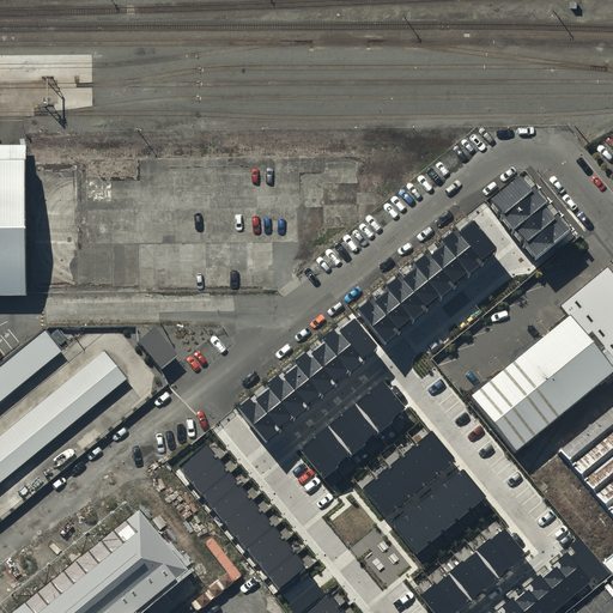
[(0,292),(26,293),(25,162),(0,162),(0,292)]
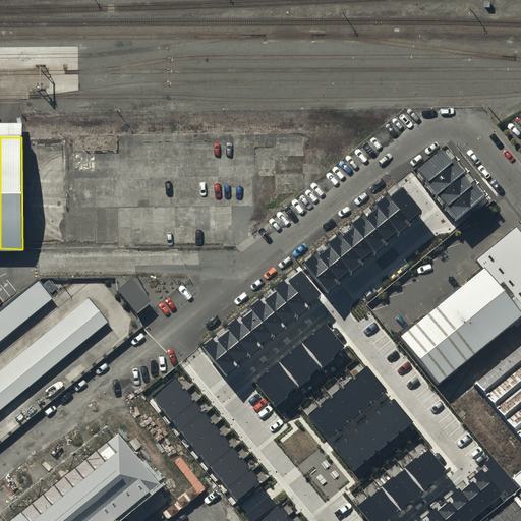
[(443,148),(416,169),(458,218),(483,196),(443,148)]
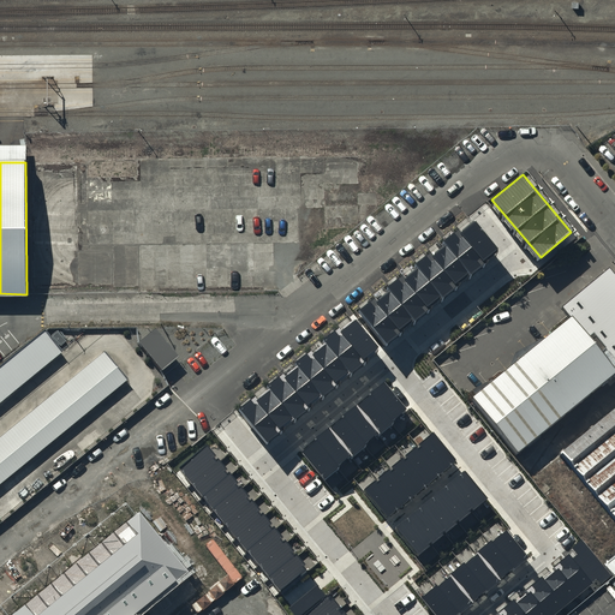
[(360,316),(387,347),(501,252),(475,221),(360,316)]
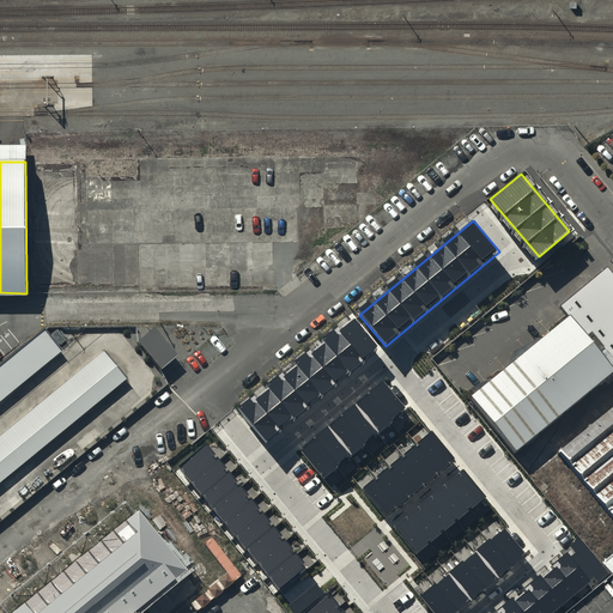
[(612,274),(607,268),(581,290),(560,307),(569,316),(612,369),(612,274)]
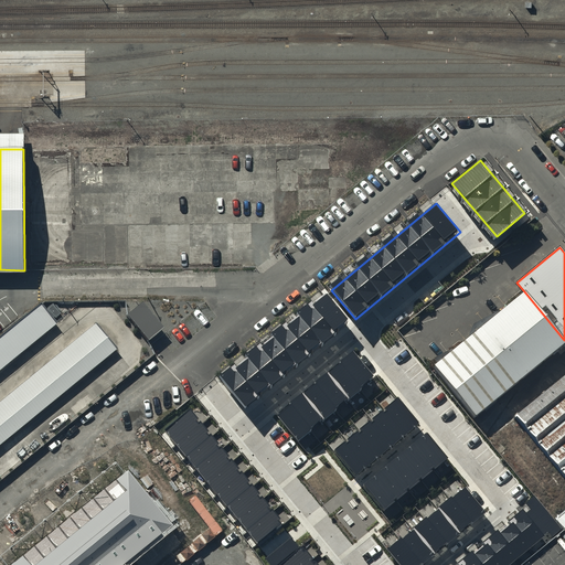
[(221,379),(245,406),(350,320),(326,291),(221,379)]
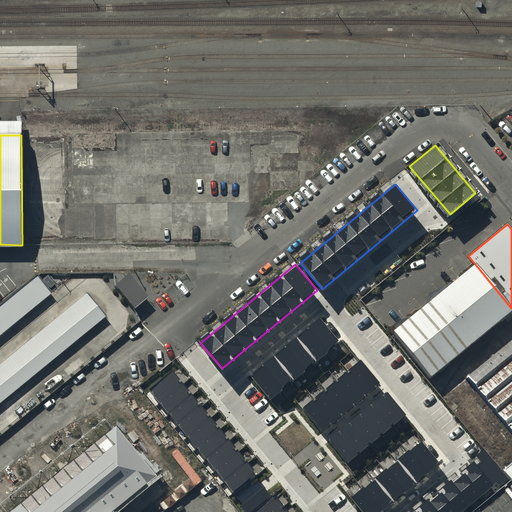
[(394,331),(432,376),(511,310),(511,308),(475,264),(394,331)]
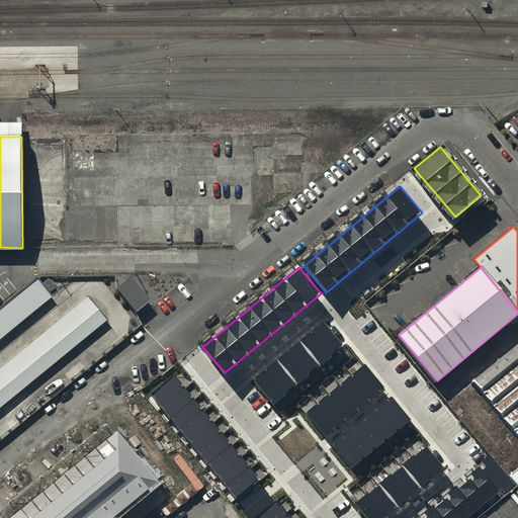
[(0,310),(0,442),(140,332),(102,284),(75,279),(50,299),(36,281),(0,310)]
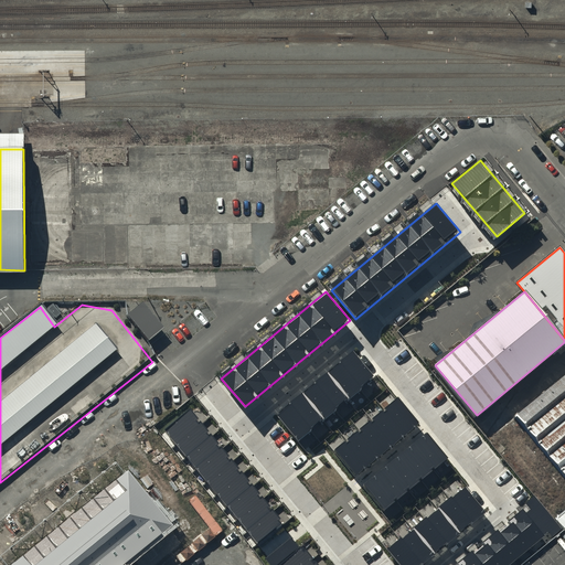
[(353,350),(276,414),(298,439),(375,375),(353,350)]
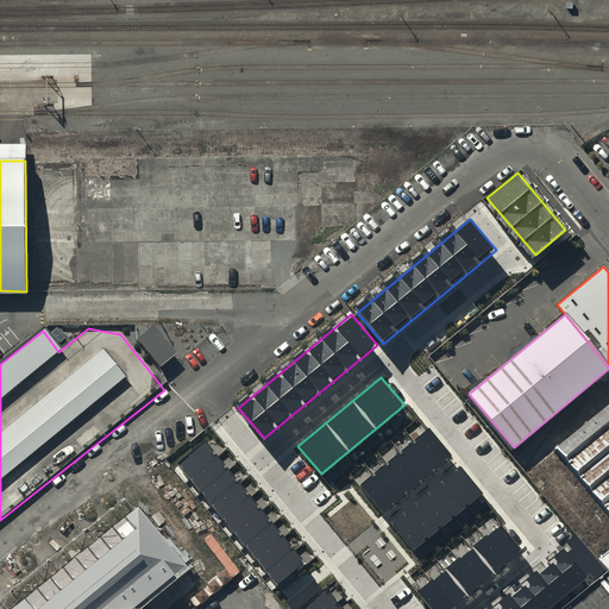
[(608,406),(556,450),(608,514),(608,406)]
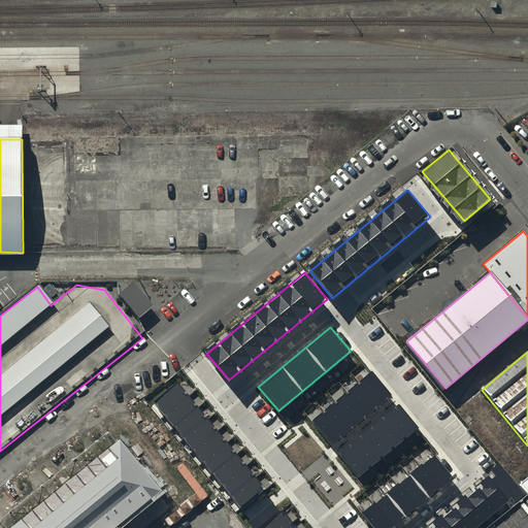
[(371,372),(310,421),(330,444),(391,396),(371,372)]
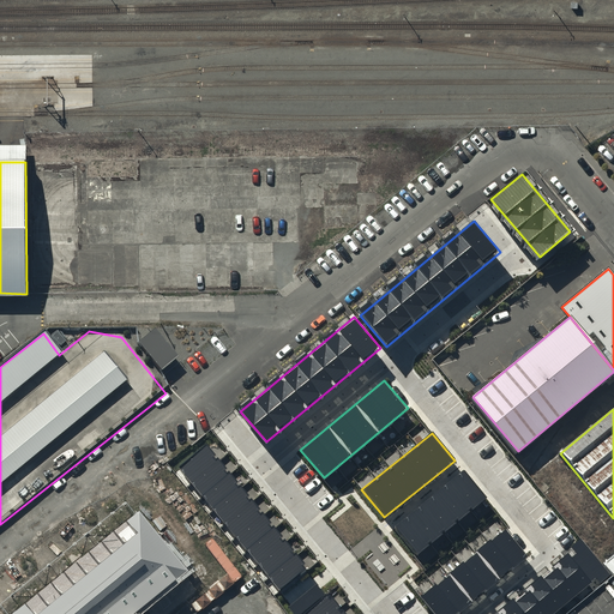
[(206,444),(178,467),(280,591),(308,567),(206,444)]
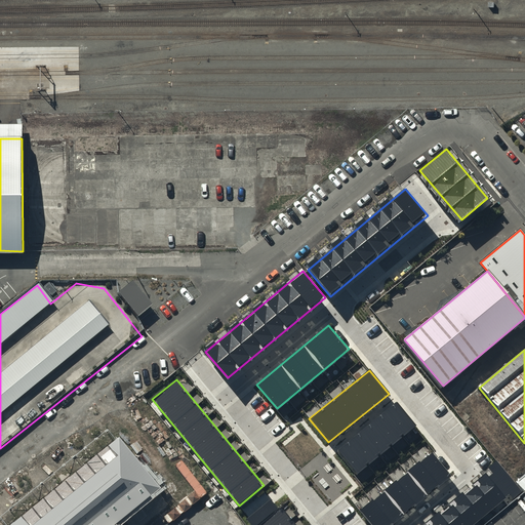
[(397,403),(337,452),(356,475),(415,427),(397,403)]
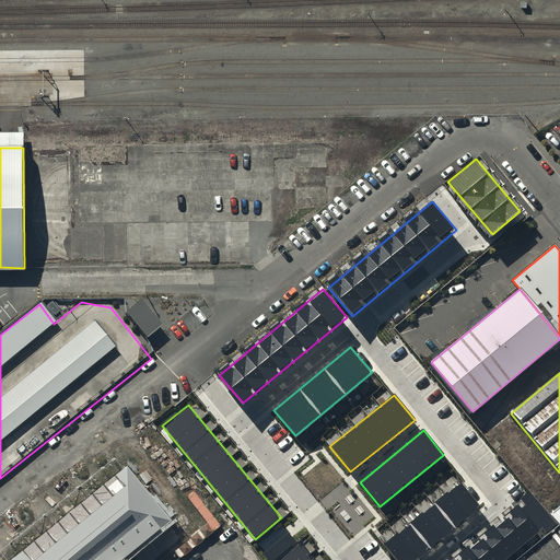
[(127,466),(9,559),(123,559),(126,558),(172,521),(127,466)]
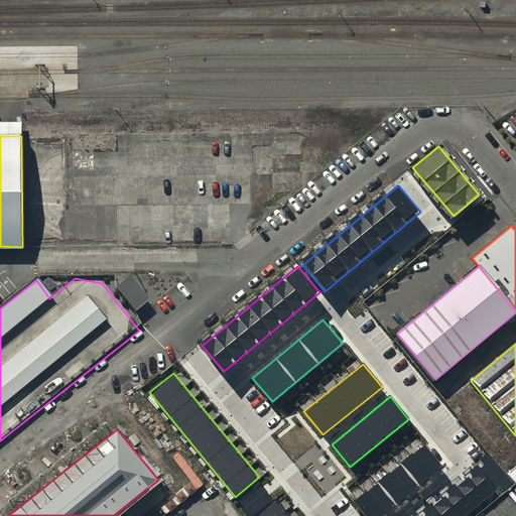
[(366,515),(383,515),(442,470),(423,445),(354,501),(366,515)]
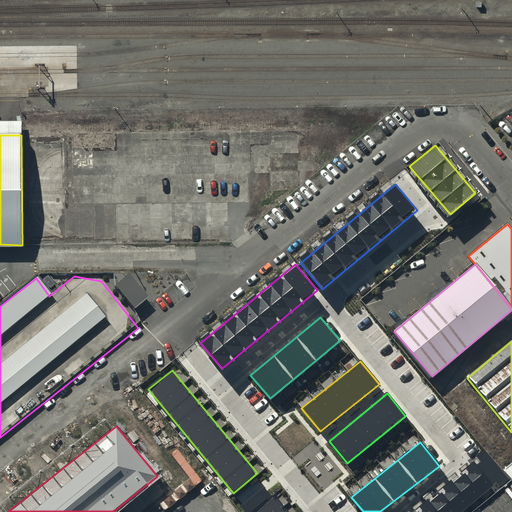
[(485,449),(407,511),(461,511),(507,475),(485,449)]
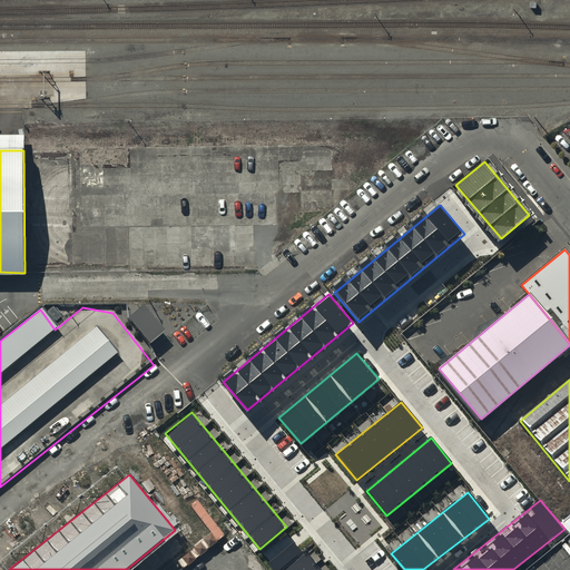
[(569,569),(569,537),(568,536),(526,569),(569,569)]
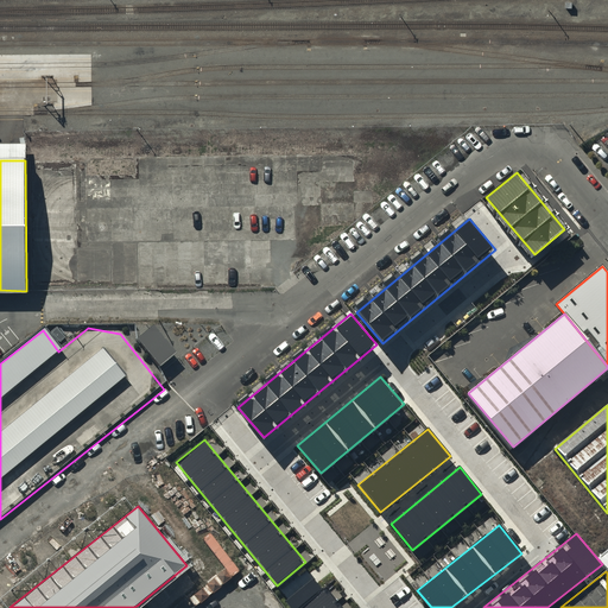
[(314,578),(285,601),(291,607),(298,607),(322,589),(314,578)]
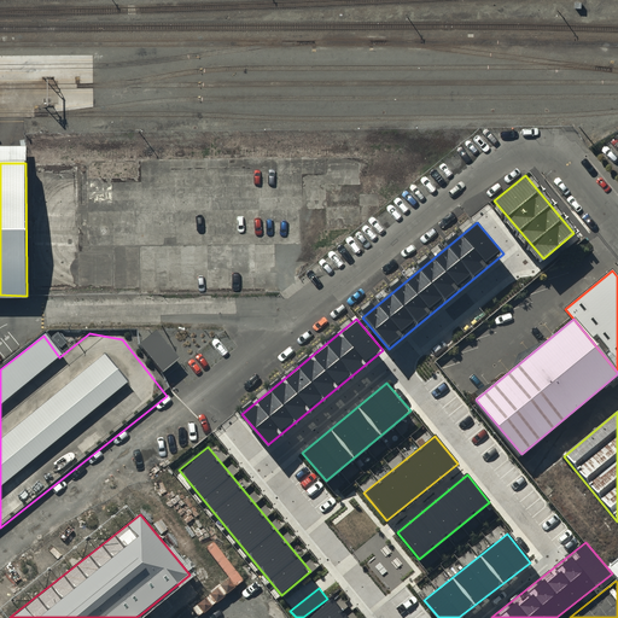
[(347,617),(332,599),(305,617),(347,617)]
